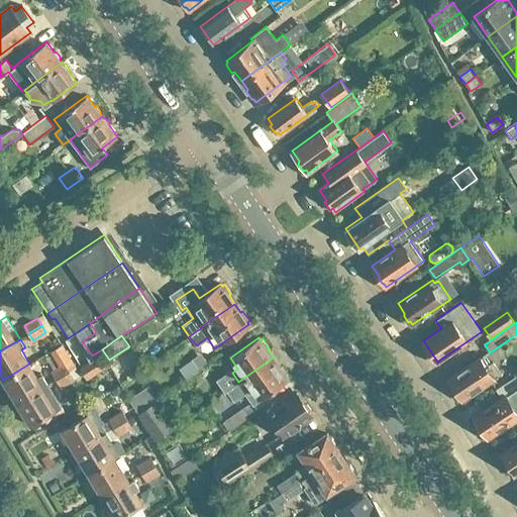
[(463,400),(494,380),(501,375),(492,360),(489,363),(484,355),(449,379),(455,389),(454,391),(458,396),(460,396),(463,400)]
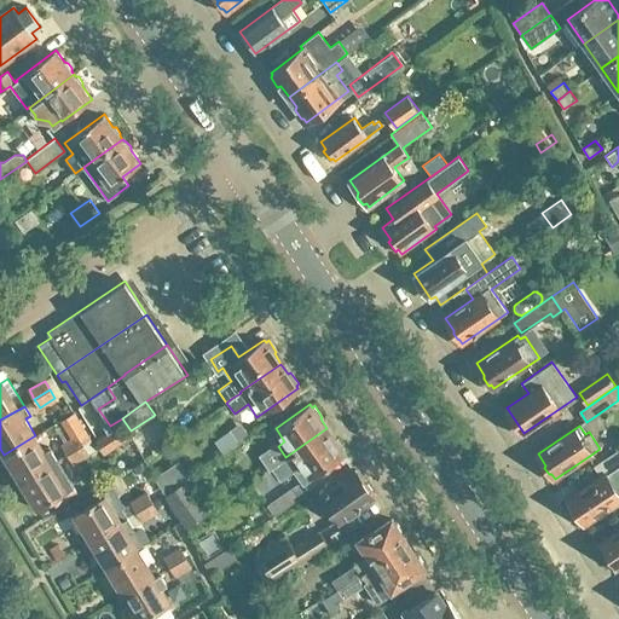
[(310,476),(345,453),(342,450),(345,449),(336,437),(334,438),(327,428),(285,457),(294,468),(300,463),(310,476)]
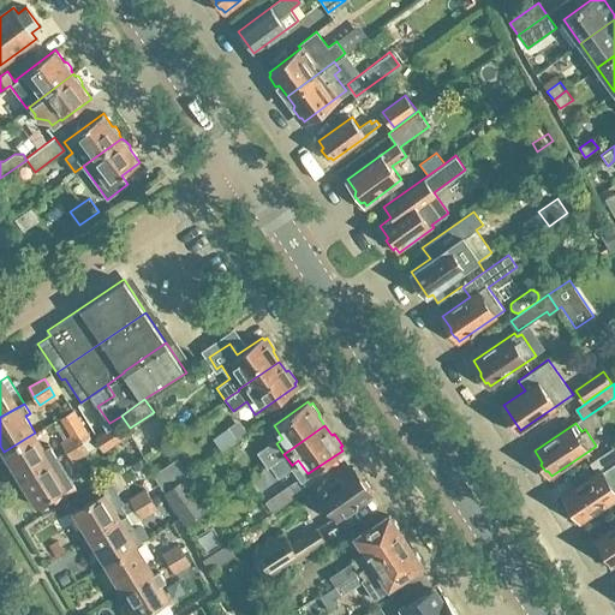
[(67,451),(83,441),(77,430),(61,440),(67,451)]
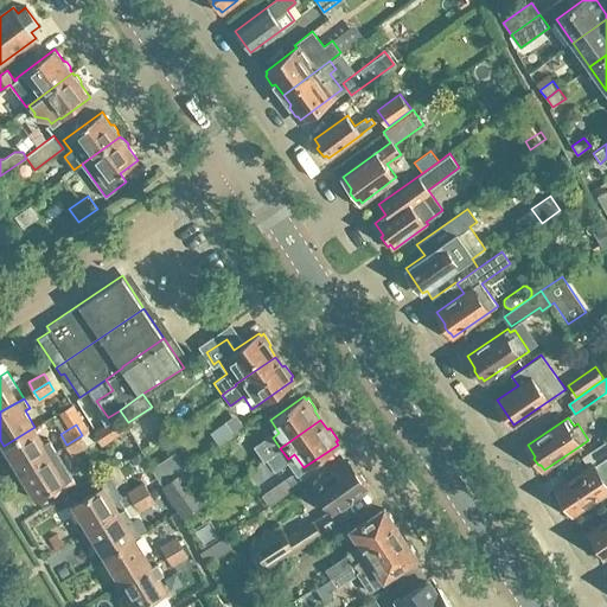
[(56,449),(50,441),(45,443),(34,427),(4,446),(19,472),(56,449)]
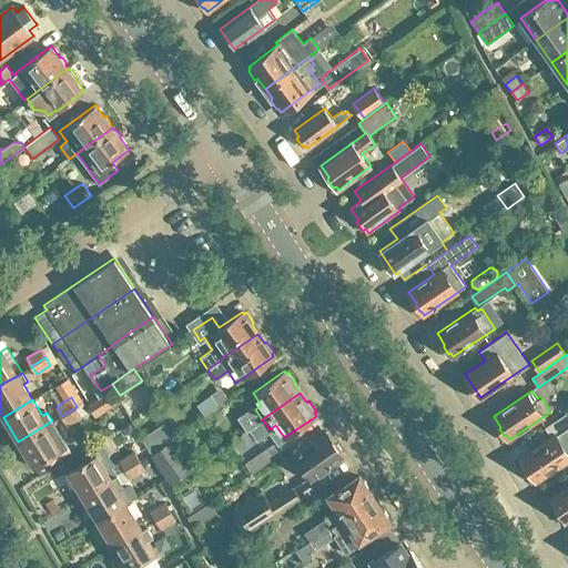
[(81,414),(77,407),(62,416),(67,424),(81,415),(81,414)]
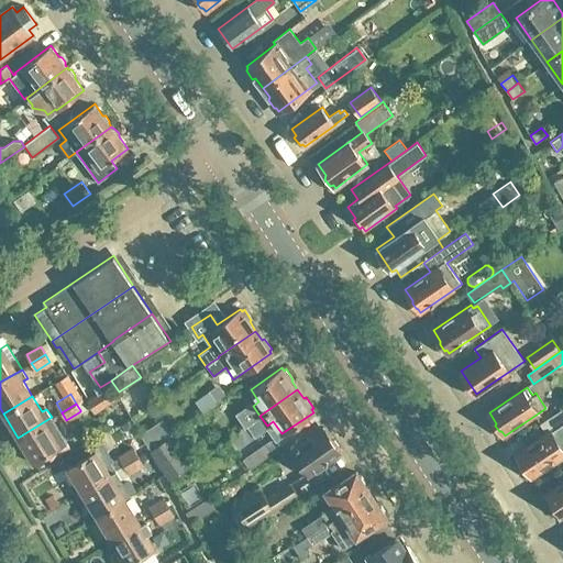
[(532,477),(562,455),(562,438),(561,434),(556,438),(552,432),(562,424),(562,408),(541,423),(547,433),(516,453),(523,464),(523,467),(527,473),(529,473),(532,477)]
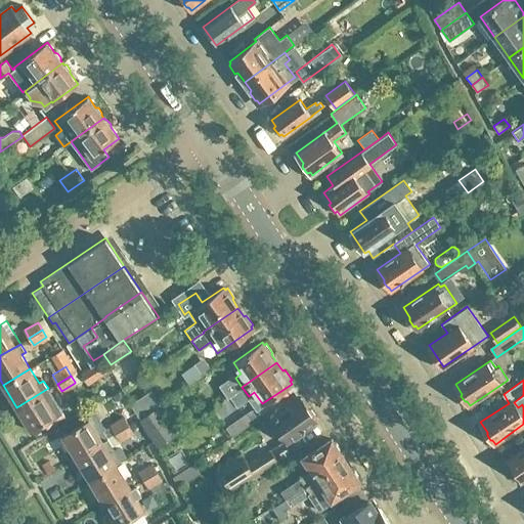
[(64,416),(48,388),(16,407),(31,430),(44,422),(46,427),(64,416)]
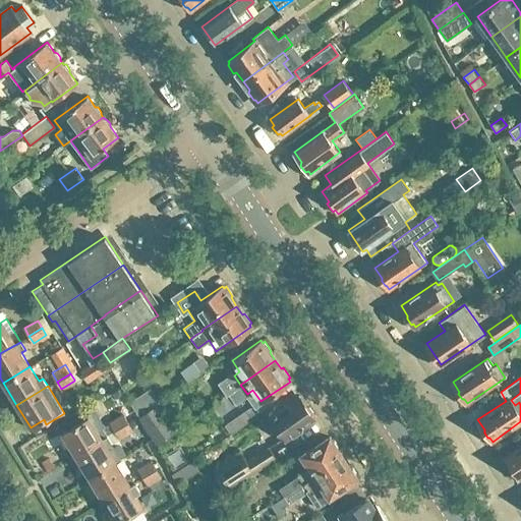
[(151,390),(130,402),(138,416),(159,403),(151,390)]
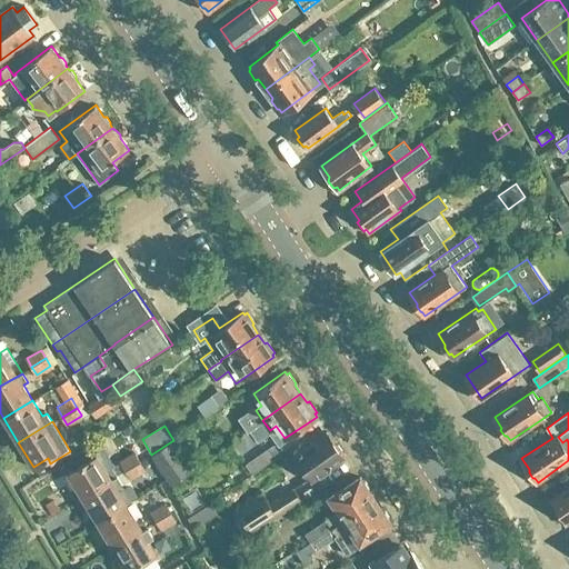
[(310,480),(342,457),(340,455),(341,450),(338,445),(333,443),(327,433),(306,448),(305,446),(287,459),(295,471),(301,467),(310,480)]
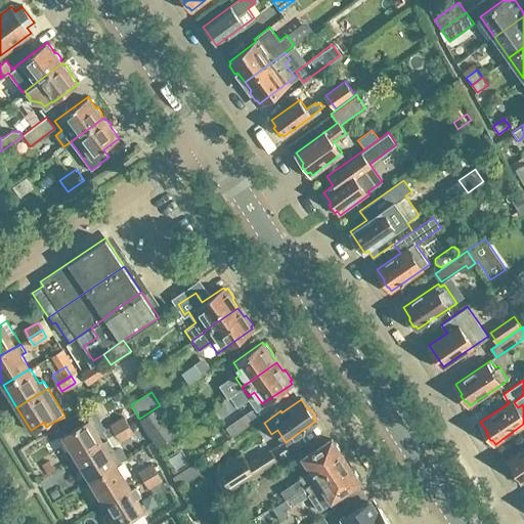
[(175,433),(159,407),(139,420),(142,427),(155,446),(175,433)]
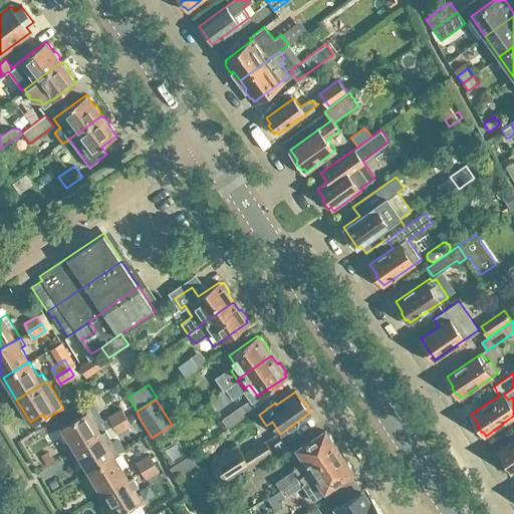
[(246,402),(221,420),(228,429),(253,411),(246,402)]
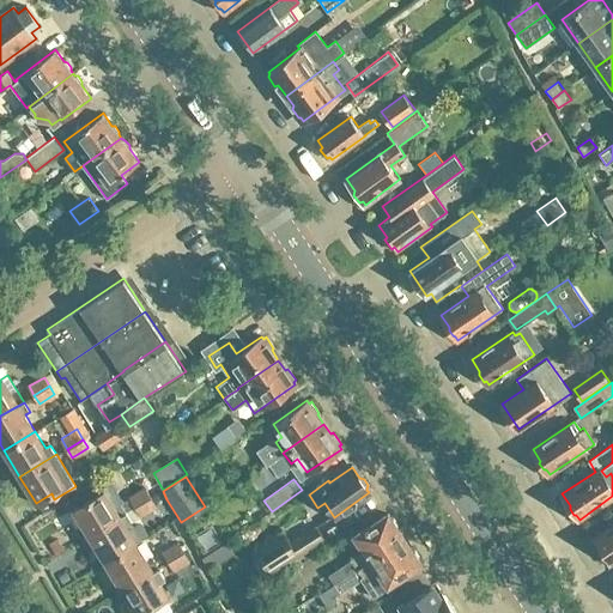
[(145,489),(129,498),(135,508),(151,498),(145,489)]
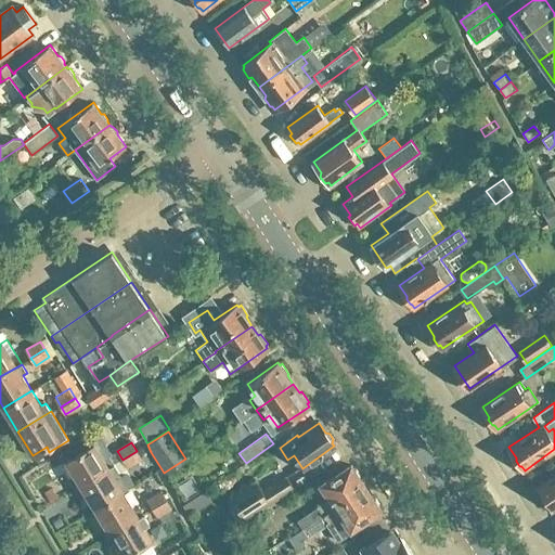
[(81,485),(114,465),(107,455),(103,457),(94,443),(66,461),(81,485)]
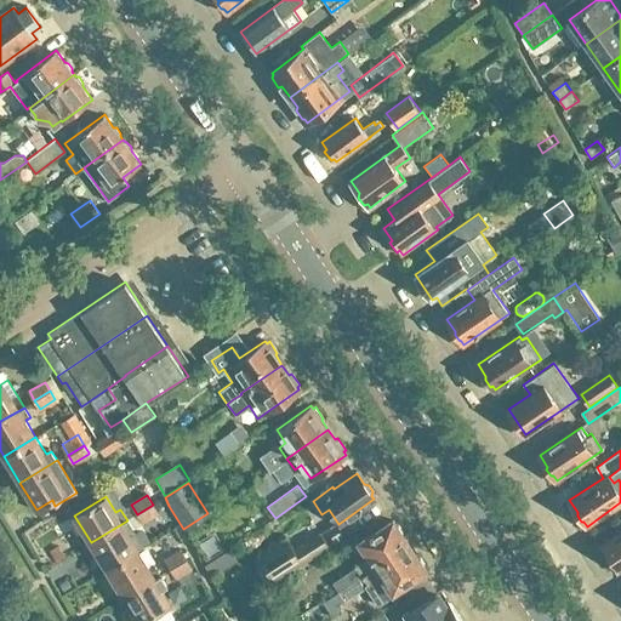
[(137,514),(142,523),(169,506),(165,497),(153,505),(137,514)]
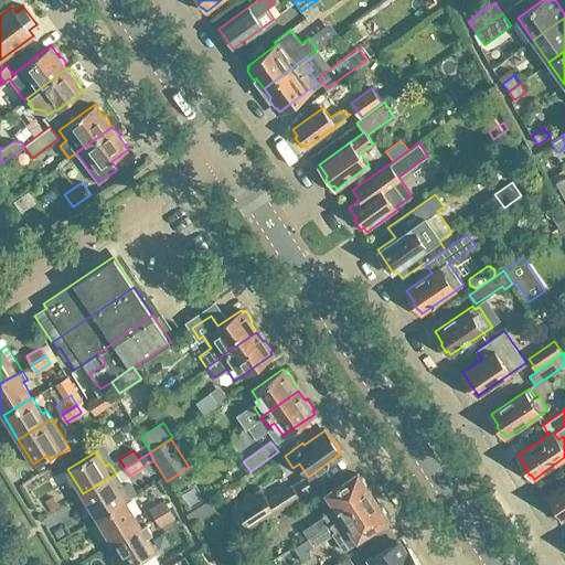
[(83,493),(97,518),(126,500),(116,484),(120,482),(120,481),(116,473),(83,493)]
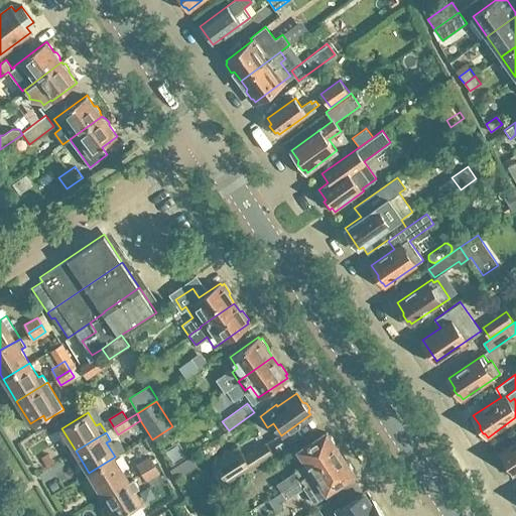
[(281,493),(341,453),(336,445),(337,444),(332,436),(329,435),(326,432),(298,450),(306,464),(294,472),(295,474),(276,486),(281,493)]
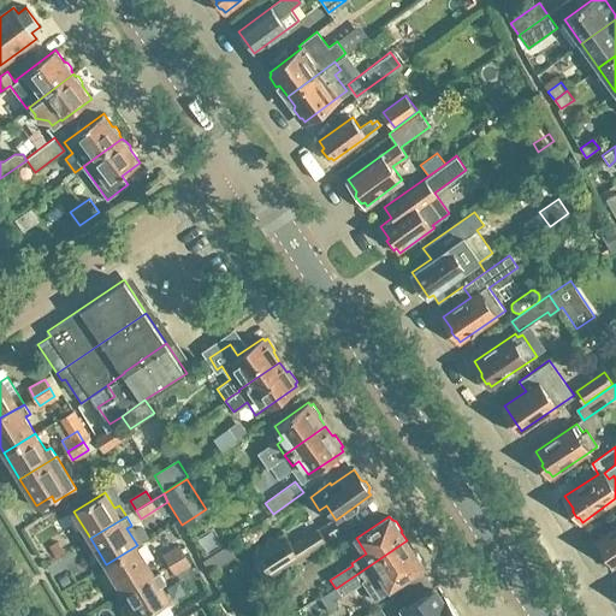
[(615,564),(615,527),(597,540),(604,551),(600,554),(609,566),(611,563),(614,567),(615,564)]
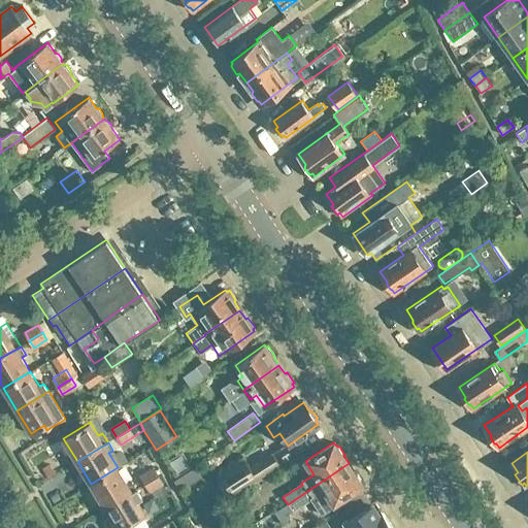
[(232,493),(279,463),(272,453),(251,467),(244,458),(220,473),(232,493)]
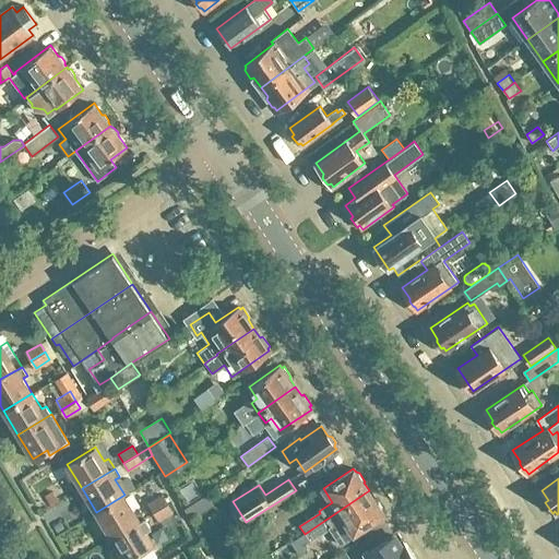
[(355,533),(383,514),(381,511),(382,508),(376,498),(375,499),(369,490),(305,534),(310,542),(330,530),(340,545),(356,535),(355,533)]
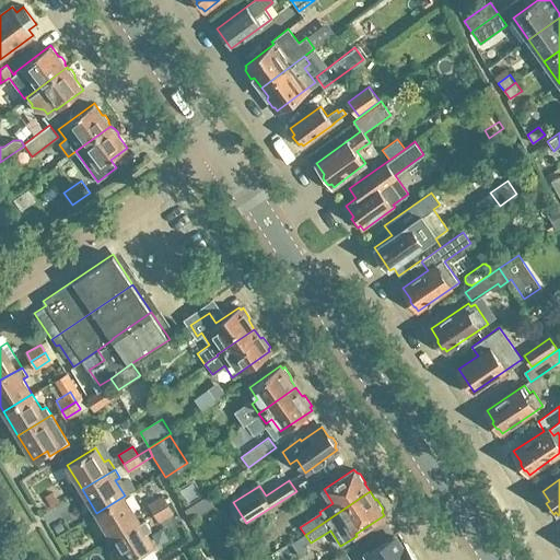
[(143,517),(139,509),(133,512),(125,496),(96,513),(111,537),(143,517)]
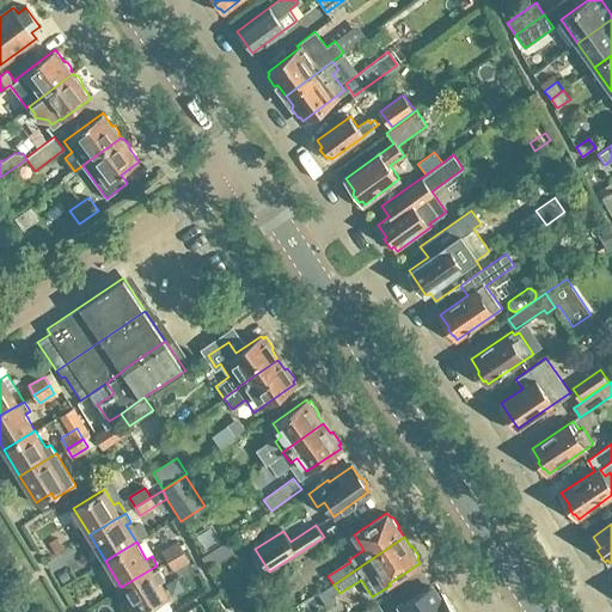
[(163,552),(167,560),(183,550),(178,543),(163,552)]
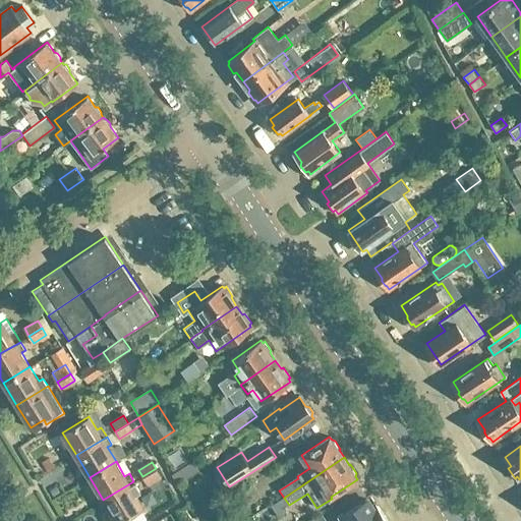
[(161,477),(156,468),(142,476),(148,485),(161,477)]
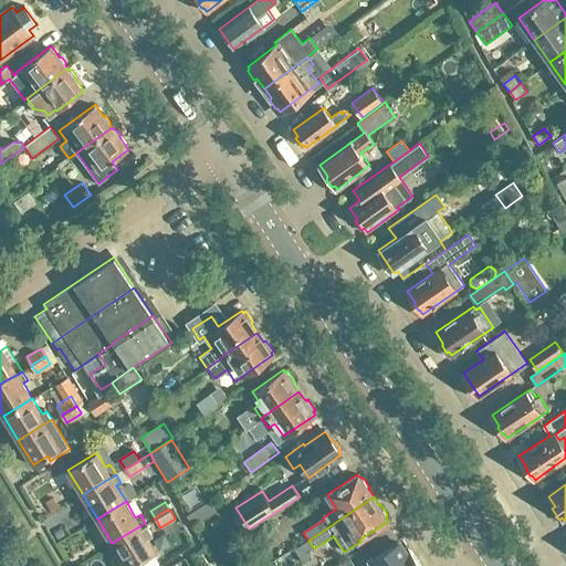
[(129,565),(156,551),(147,536),(152,533),(145,523),(112,543),(126,565),(129,565)]
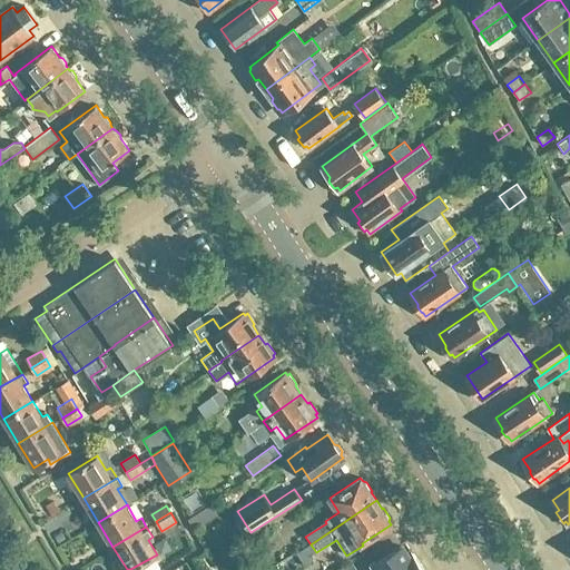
[(410,569),(420,564),(410,549),(406,551),(401,543),(365,567),(367,569),(410,569)]
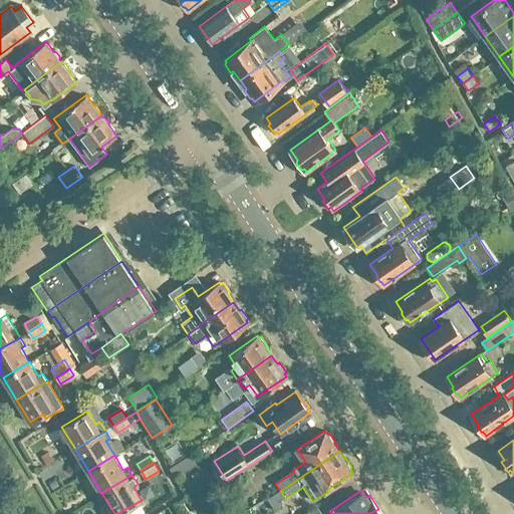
[(210,492),(190,504),(196,513),(198,513),(217,503),(210,492)]
